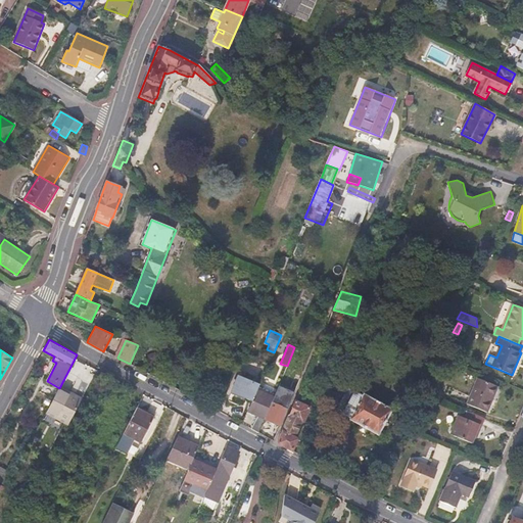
[(151,366),(158,363),(155,352),(147,355),(151,366)]
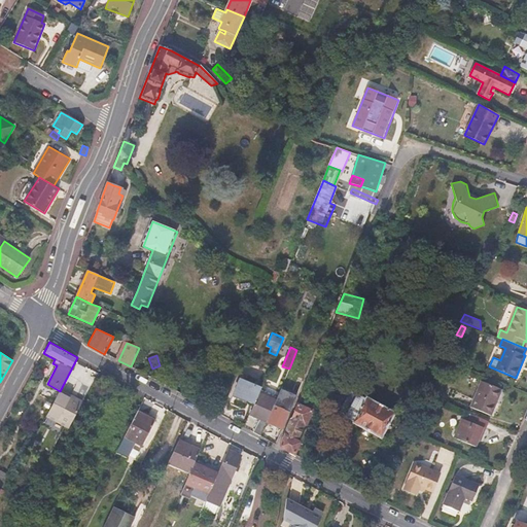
[(245,400),(253,405),(260,389),(242,381),(241,383),(238,382),(236,387),(230,400),(243,406),(245,400)]
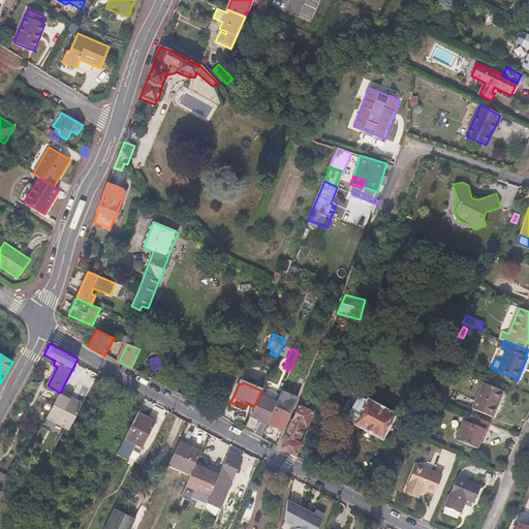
[(472,408),(492,417),(503,392),(483,382),(472,408)]
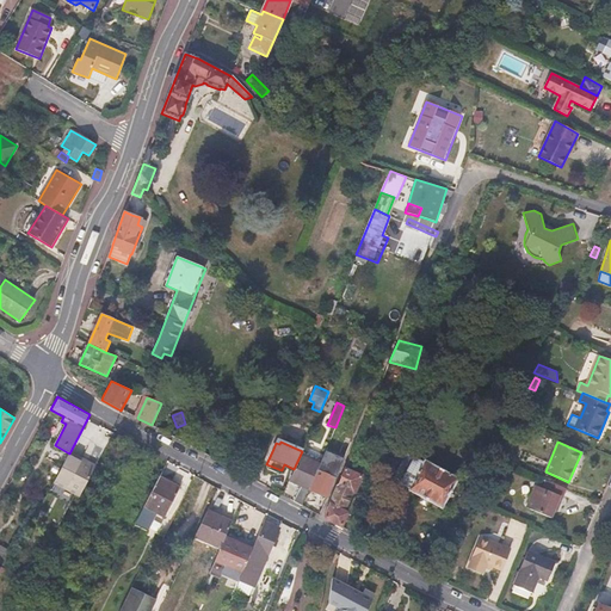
[(294,501),(302,506),(320,463),(322,456),(319,455),(315,463),(312,461),(314,455),(307,452),(308,450),(303,448),(302,451),(294,469),(289,480),(302,486),(294,501)]
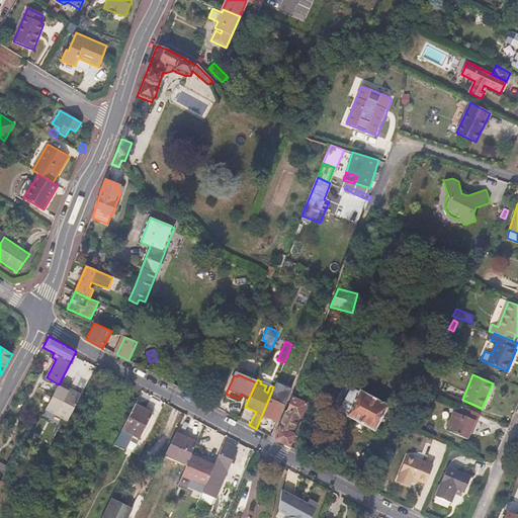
[(338,412),(374,432),(390,406),(352,384),(351,386),(343,381),(342,383),(336,380),(325,400),(331,403),(330,405),(339,410),(338,412)]
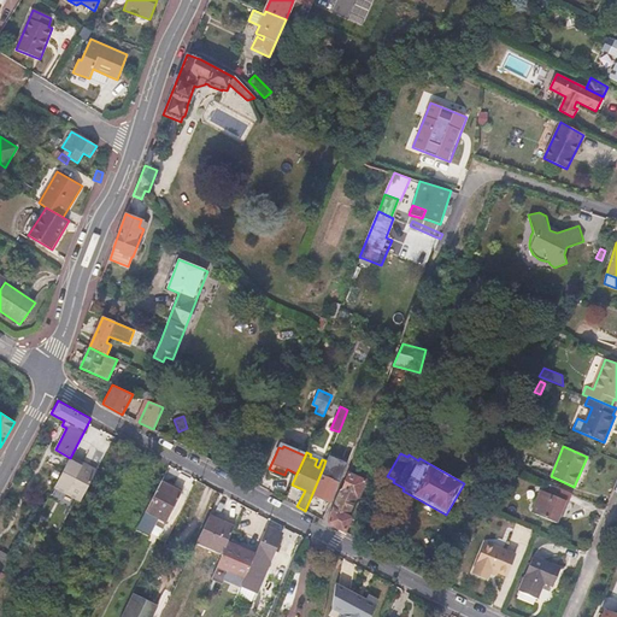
[(80,503),(98,470),(71,456),(70,458),(63,472),(54,487),(80,503)]
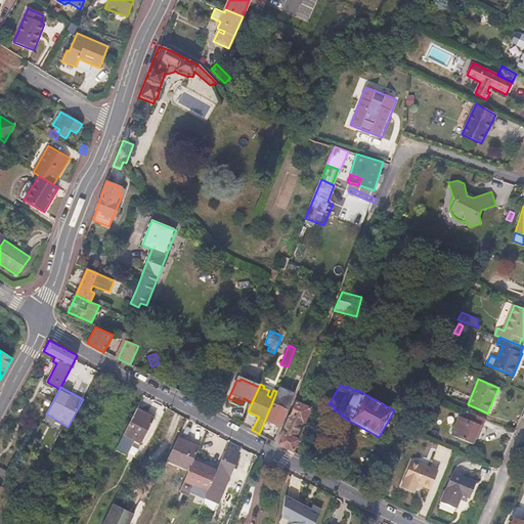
[(431,408),(434,400),(427,397),(424,405),(431,408)]
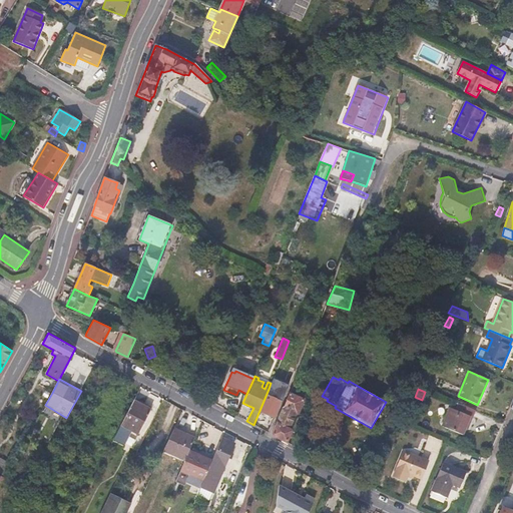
[(274,435),(288,443),(294,431),(290,430),(298,413),(299,414),(305,401),(291,394),(274,435)]
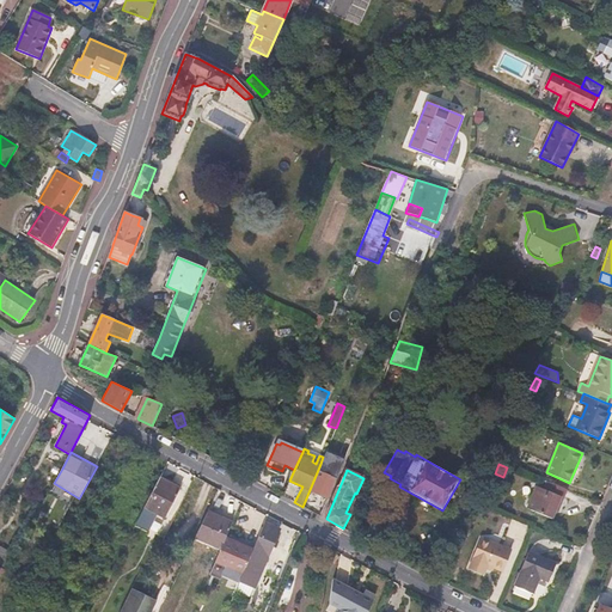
[(329,497),(337,478),(318,471),(310,490),(329,497)]
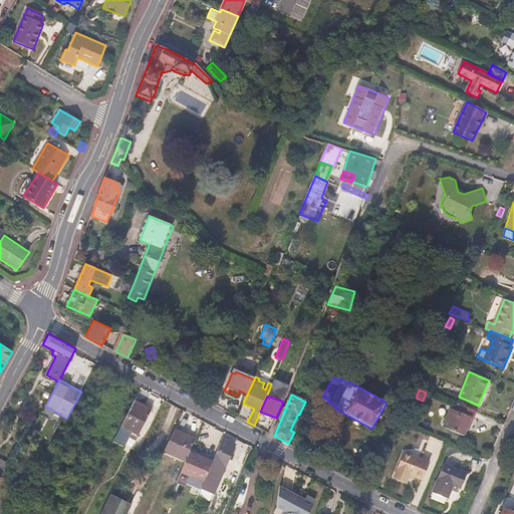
[(139,435),(152,411),(134,402),(121,426),(139,435)]
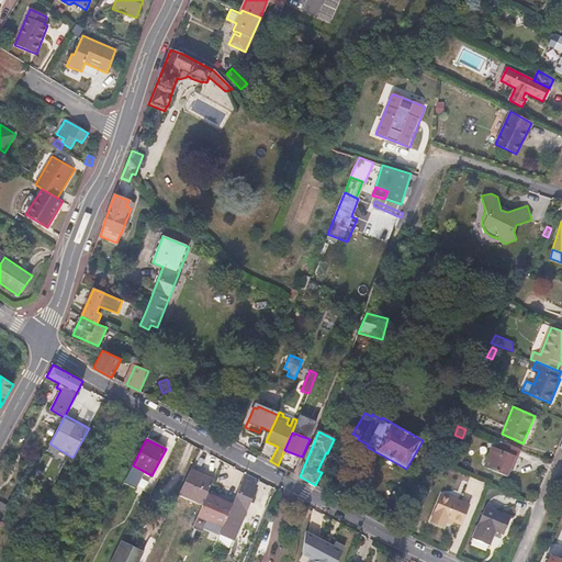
[(514,468),(521,450),(503,442),(499,450),(492,447),(483,467),(507,476),(510,470),(512,467),(514,468)]
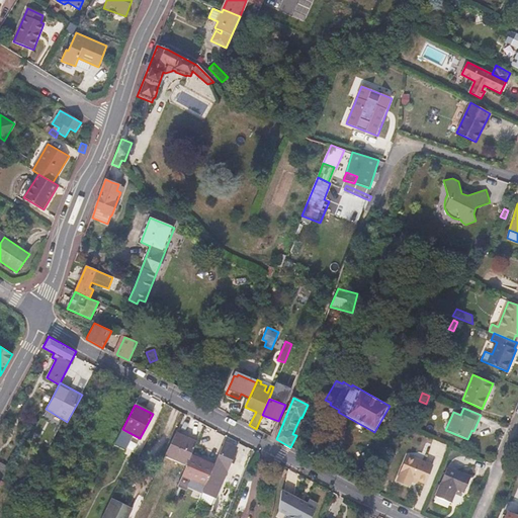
[(191,455),(196,442),(175,433),(165,455),(187,464),(191,455)]
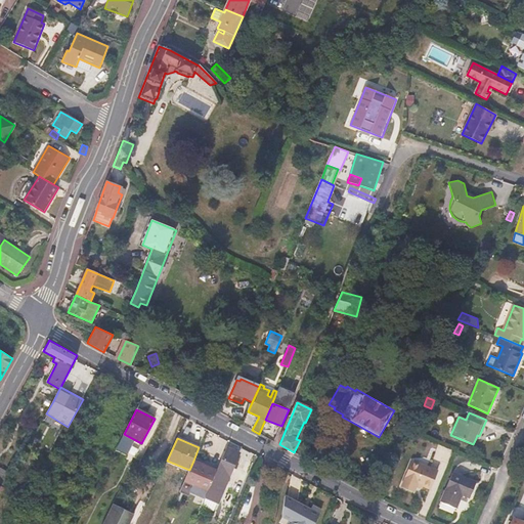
[(235,462),(239,453),(226,446),(216,470),(207,492),(206,494),(205,496),(218,501),(221,495),(224,488),(220,485),(224,476),(228,478),(233,468),(235,462)]
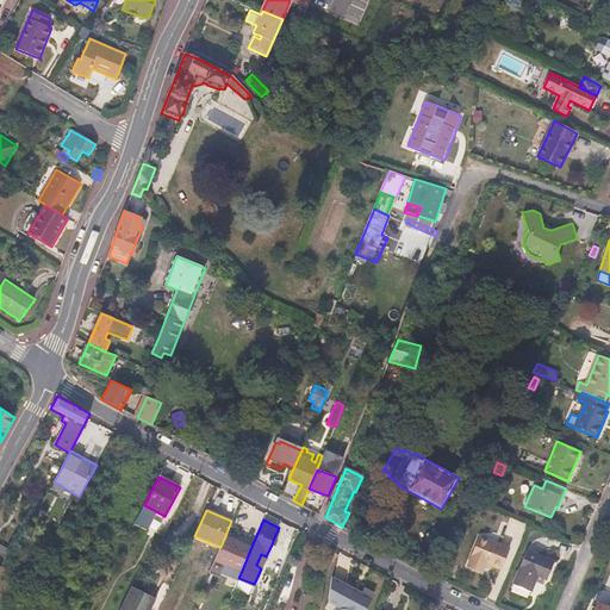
[(163,536),(168,528),(160,524),(156,533),(163,536)]
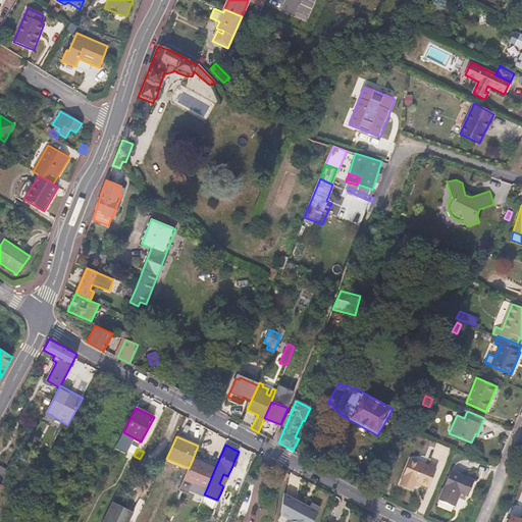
[(206,490),(215,468),(193,459),(189,468),(184,480),(193,484),(198,486),(206,490)]
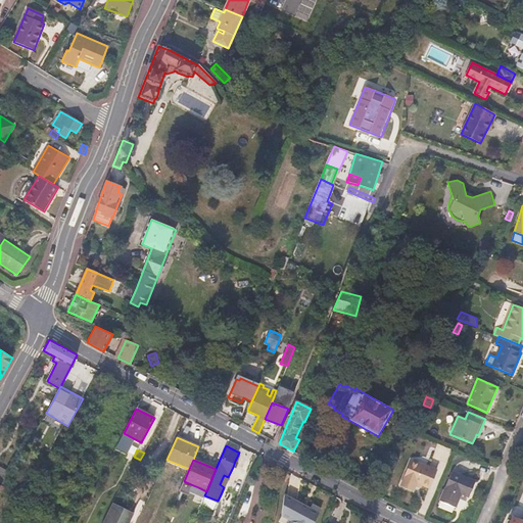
[(429,488),(436,470),(412,460),(400,486),(413,490),(416,484),(421,486),(421,484),(429,488)]
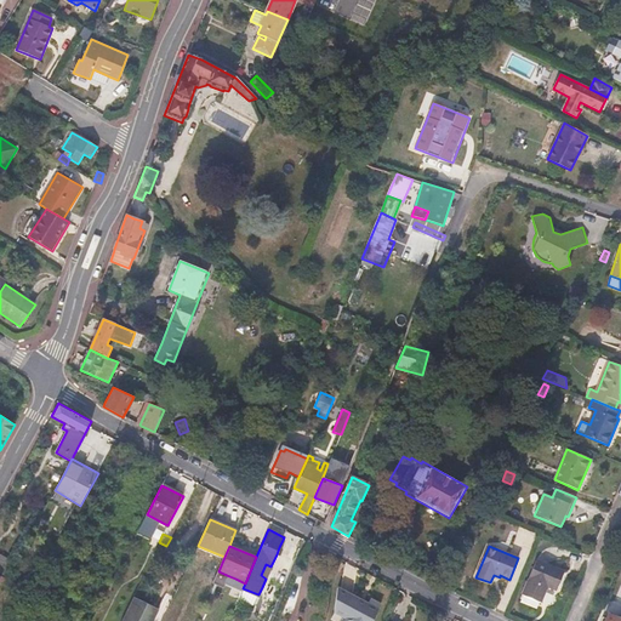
[(13,563),(0,554),(0,573),(6,576),(13,563)]
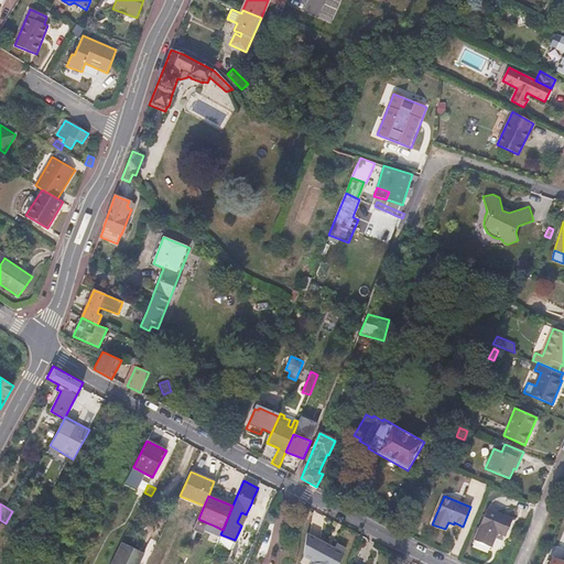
[(506,537),(512,518),(488,508),(474,540),(491,546),(497,533),(506,537)]
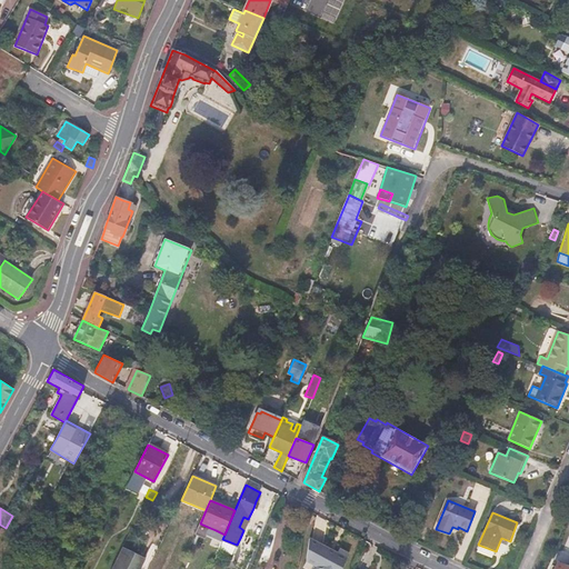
[(225,535),(216,530),(212,537),(222,541),(225,535)]
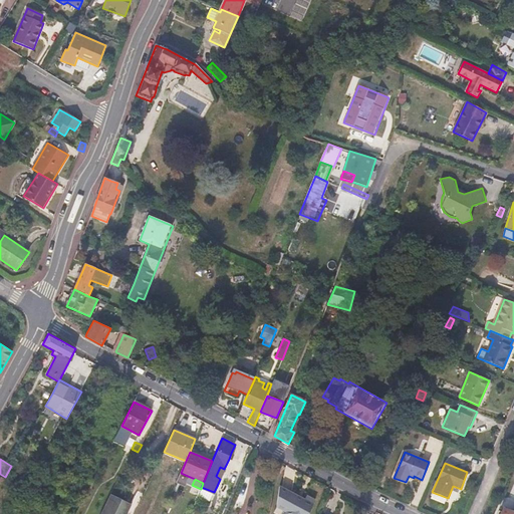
[(308,513),(315,500),(306,495),(304,499),(279,486),(276,507),(284,511),(281,513),(308,513)]
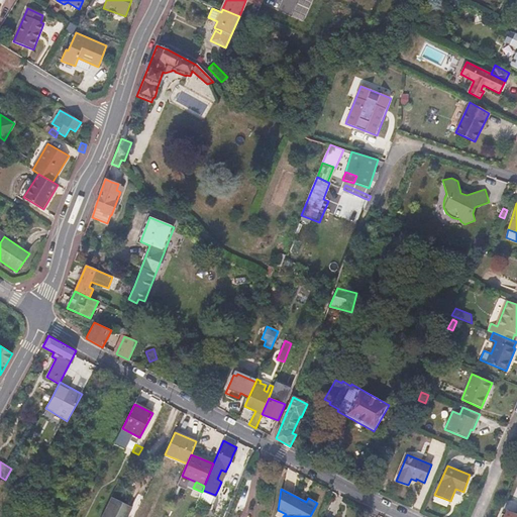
[(127,516),(132,508),(122,503),(111,497),(101,516),(127,516)]
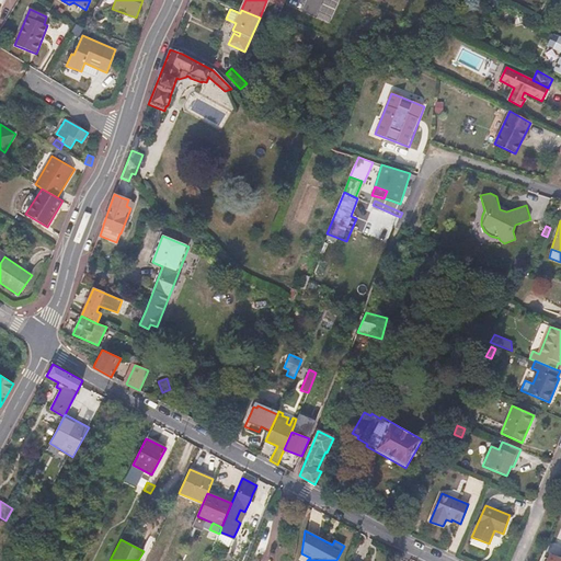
[(193,560),(196,556),(197,551),(189,548),(187,551),(184,551),(180,560),(193,560)]
